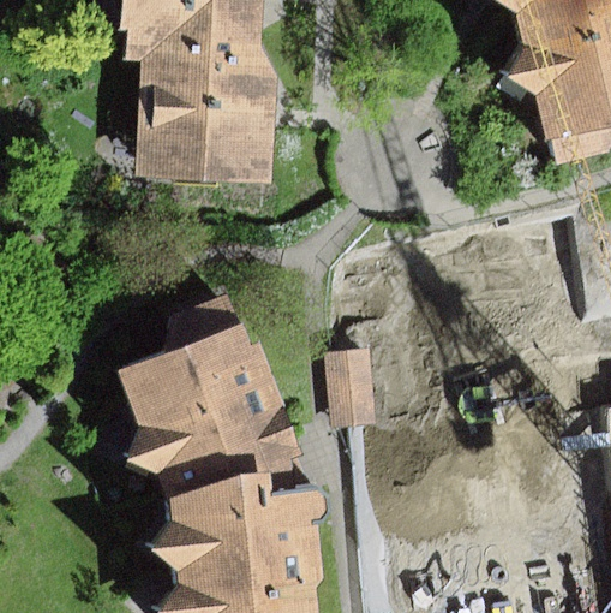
[(136,45),(258,47),(259,0),(119,0),(119,28),(129,28),(127,45),(136,45)]
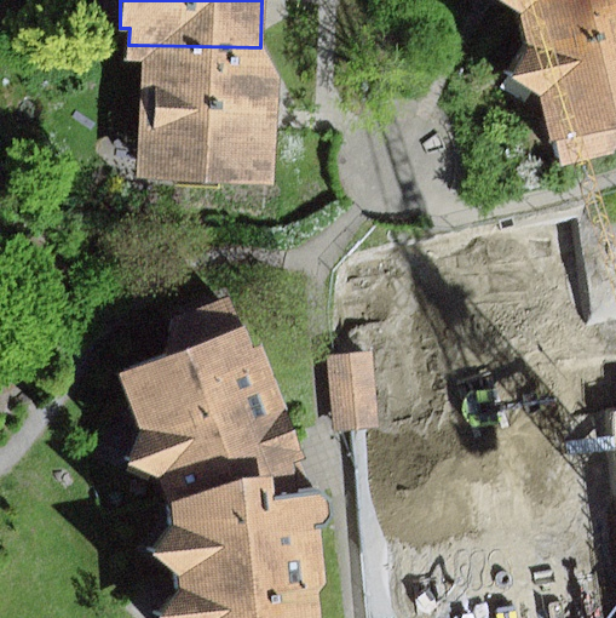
[(501,0),(524,13),(530,46),(513,79),(542,98),(550,141),(557,141),(562,165),(615,153),(615,152),(615,0),(501,0)]
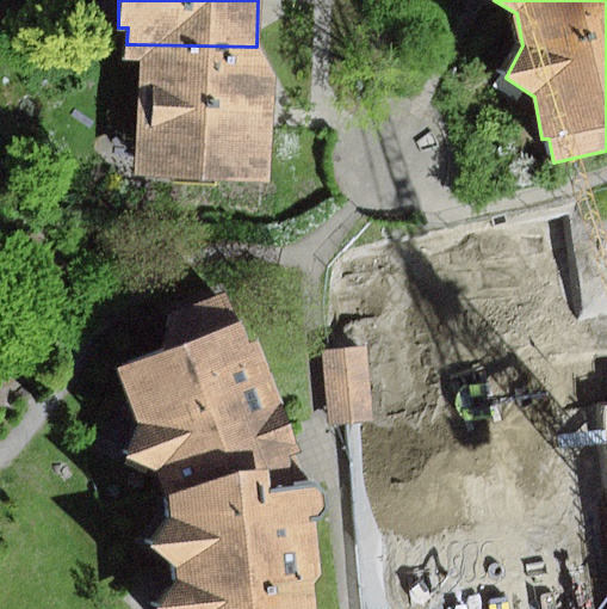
[(130,179),(270,185),(272,115),(274,73),(256,47),(135,44),(130,179)]
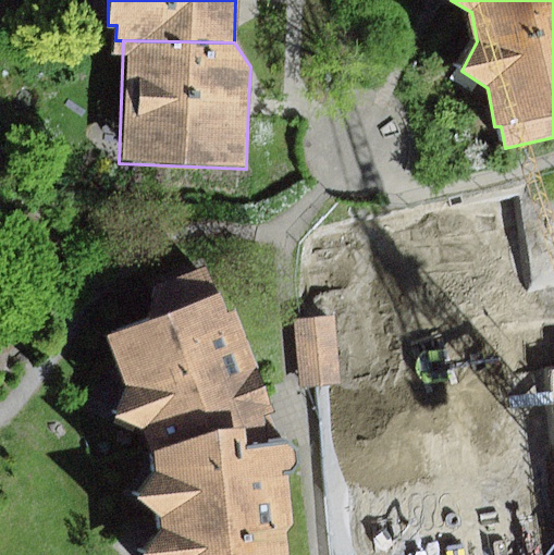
[(288,554),(287,533),(294,525),(288,477),(296,475),(300,469),(300,460),(299,453),(296,446),(290,444),(273,446),(263,414),(275,410),(235,310),(228,312),(208,266),(151,286),(147,318),(108,332),(126,386),(115,416),(143,430),(157,471),(139,497),(161,517),(163,530),(143,554),(288,554)]
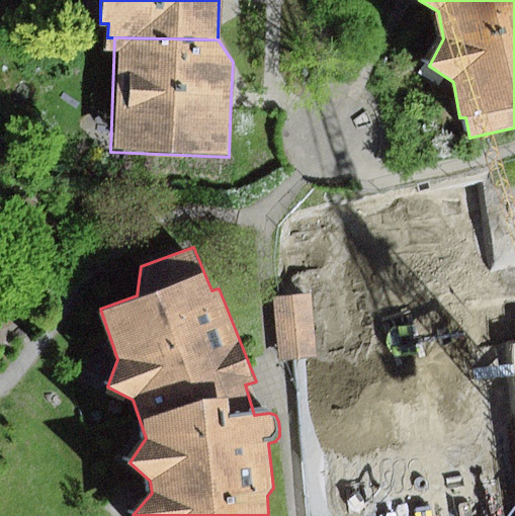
[(514,264),(500,268),(514,337),(514,264)]
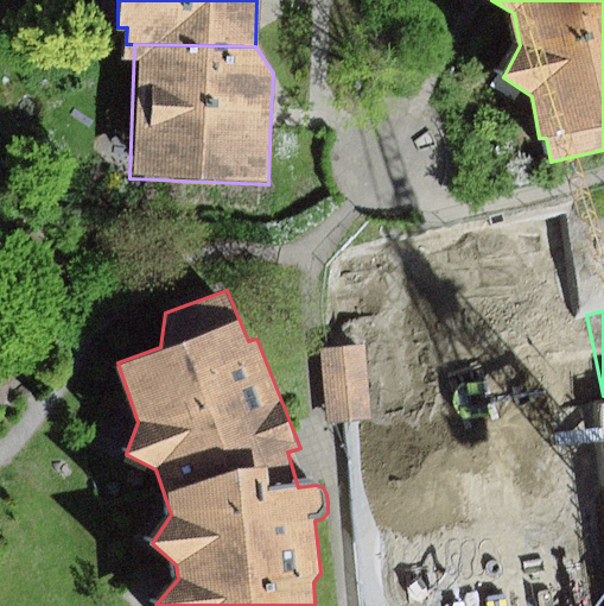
[(318,348),(323,422),(367,420),(361,346),(318,348)]
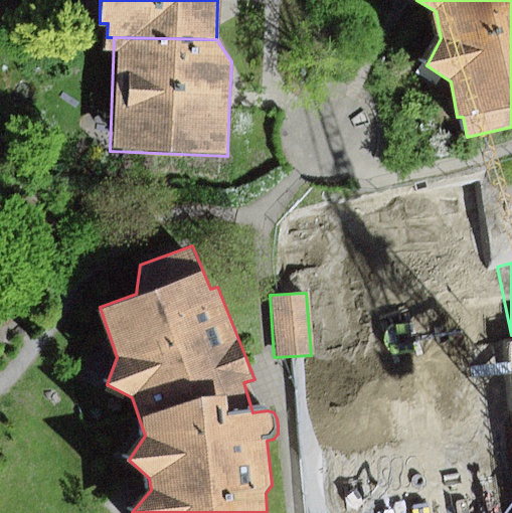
[(429,512),(511,512),(511,443),(420,459),(427,495),(429,512)]
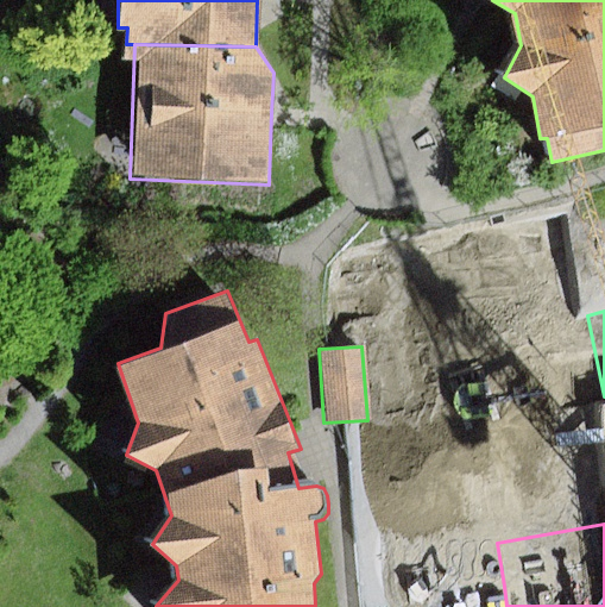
[(506,606),(504,586),(443,595),(445,606),(506,606)]
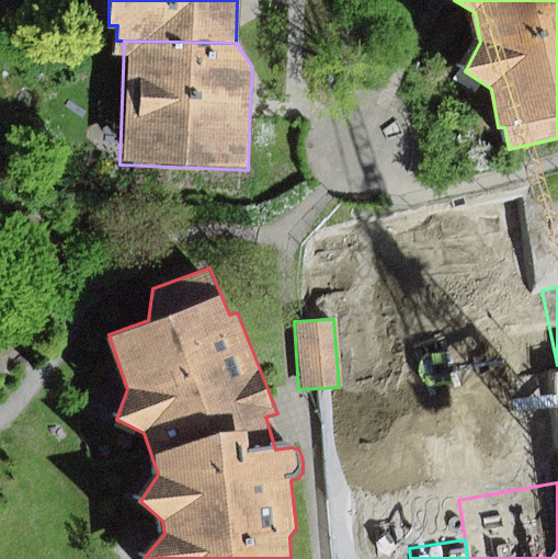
All buildings are outlined.
